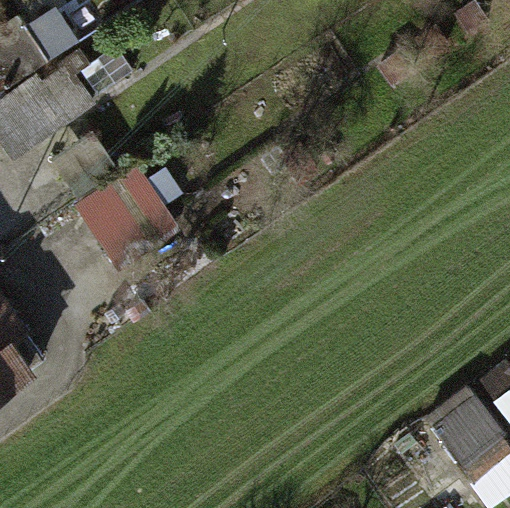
[(471,0),(453,13),(467,34),(491,18),(478,0),(471,0)]
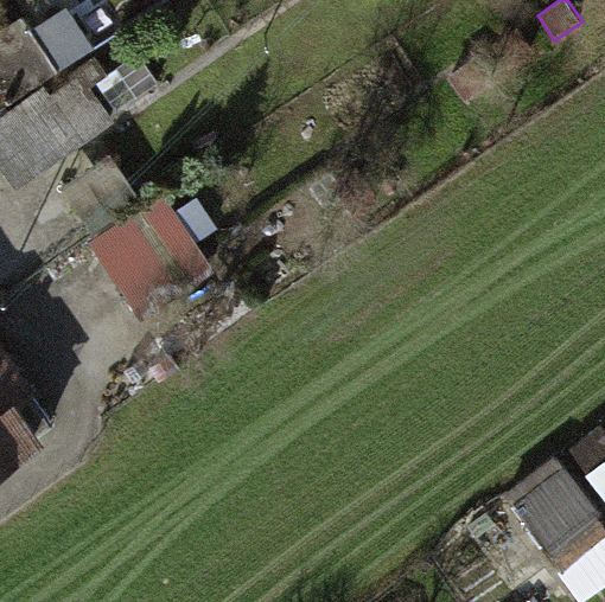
[(0,170),(13,190),(129,110),(94,58),(81,66),(77,61),(95,49),(65,6),(30,31),(20,17),(0,30),(0,170)]
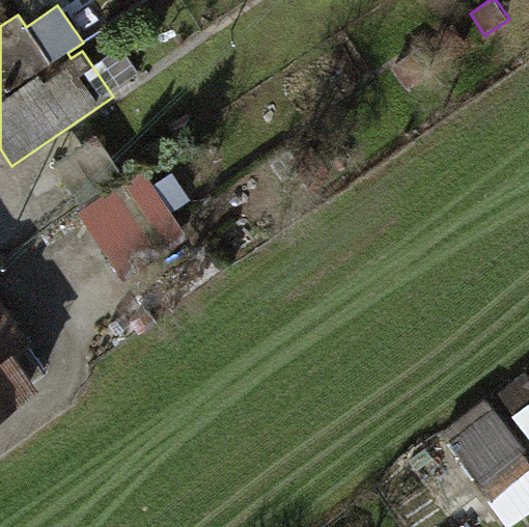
[(391,66),(406,88),(468,45),(453,24),(391,66)]
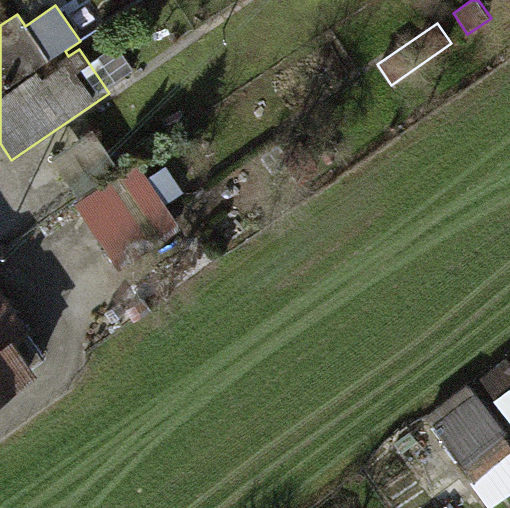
[(74,204),(119,270),(181,229),(134,161),(119,171),(93,133),(51,160),(79,200),(74,204)]
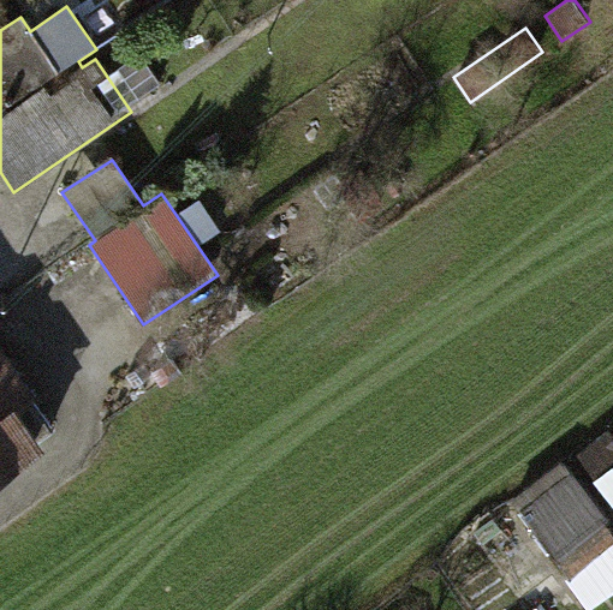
[(372,223),(378,232),(393,222),(388,214),(372,223)]
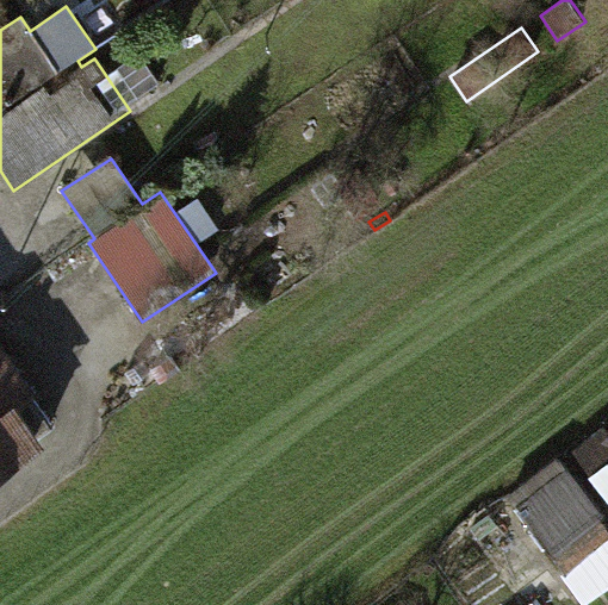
[(123,382),(136,399),(154,386),(157,391),(179,374),(166,359),(150,370),(147,365),(123,382)]
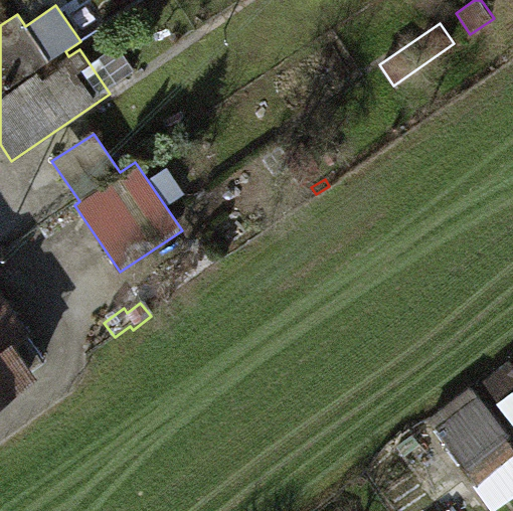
[(0,394),(39,368),(0,310),(0,394)]
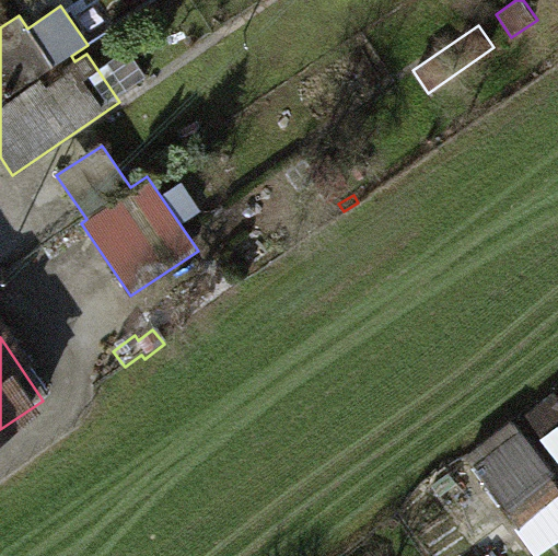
[(557,401),(551,392),(521,415),(557,463),(557,401)]
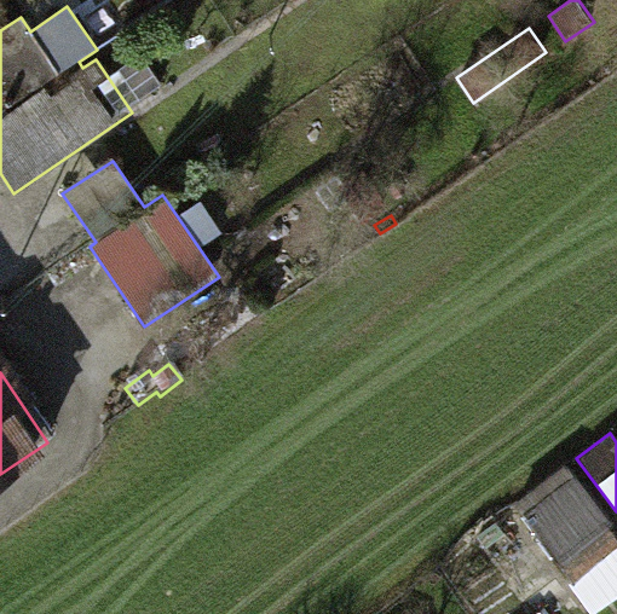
[(523,517),(594,613),(597,613),(616,597),(616,539),(607,526),(612,522),(575,473),(571,475),(564,465),(508,507),(519,521),(523,517)]
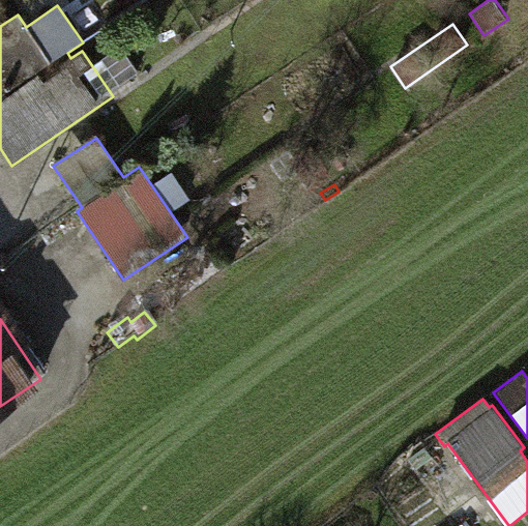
All buildings are outlined.
